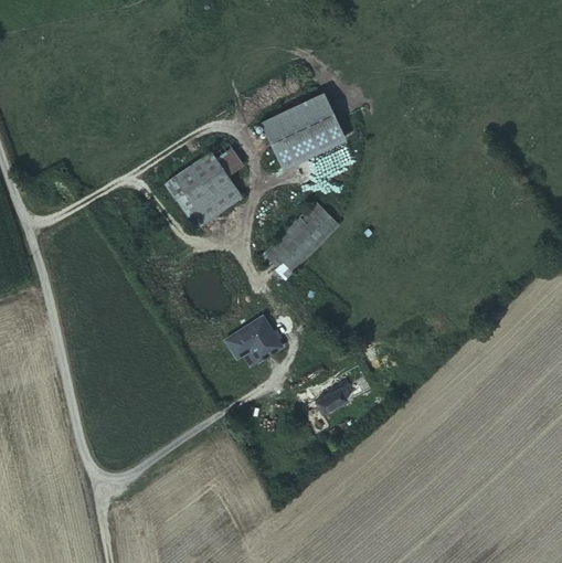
[(290,107),(279,113),(273,116),(260,123),(267,138),(285,129),(292,145),(338,121),(322,92),(296,105),(290,107)]
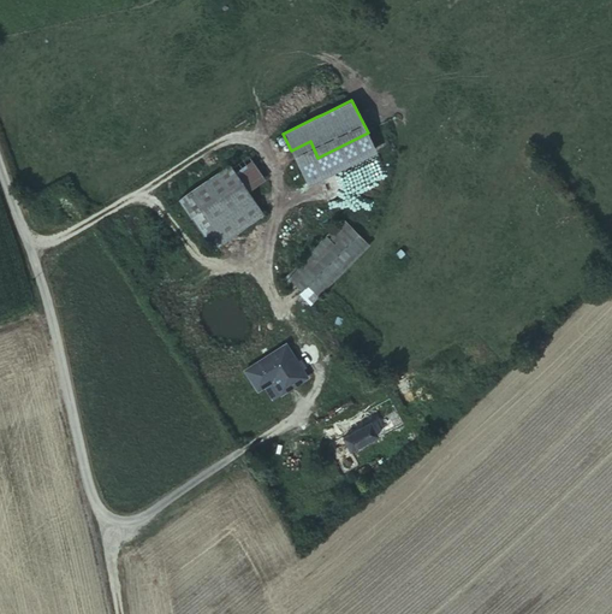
[(292,117),(297,127),(304,123),(316,117),(312,107),(292,117)]
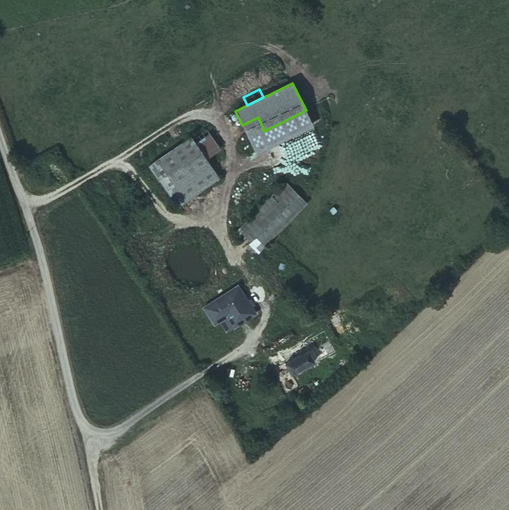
[(191,138),(150,168),(179,209),(221,179),(191,138)]
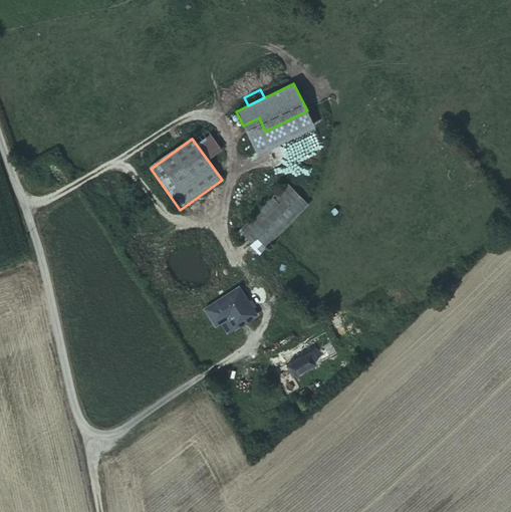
[(289,182),(240,233),(262,254),(311,203),(289,182)]
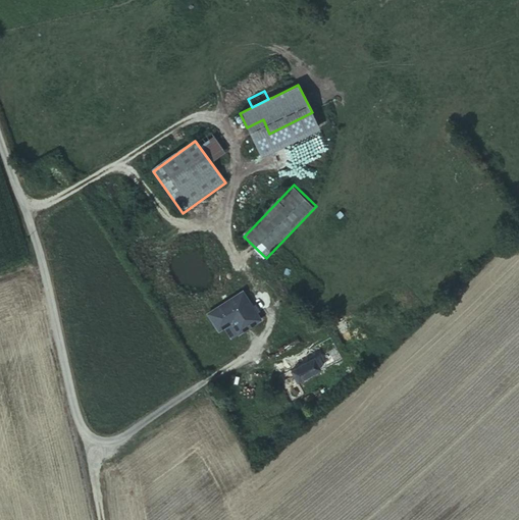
[(234,353),(235,353),(239,361),(255,352),(223,297),(207,307),(208,309),(216,323),(234,353)]
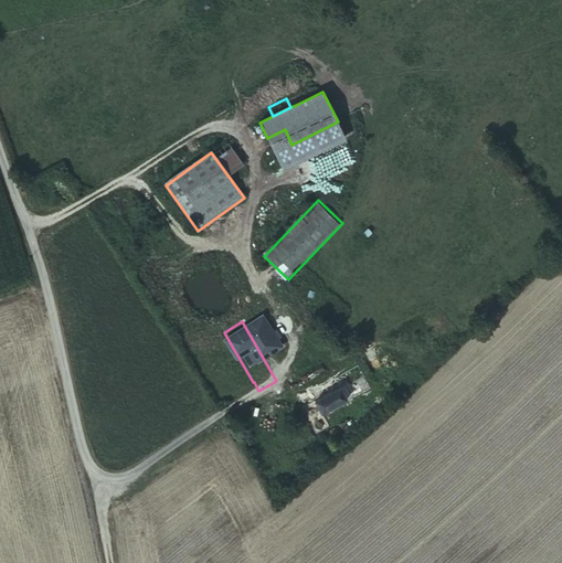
[(234,350),(225,335),(216,340),(223,352),(221,353),(242,389),(254,382),(253,382),(234,350)]
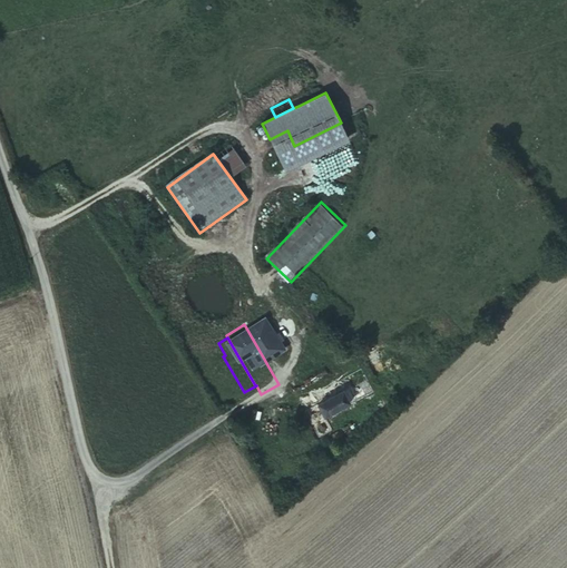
[(360,387),(322,408),(330,420),(367,399),(360,387)]
